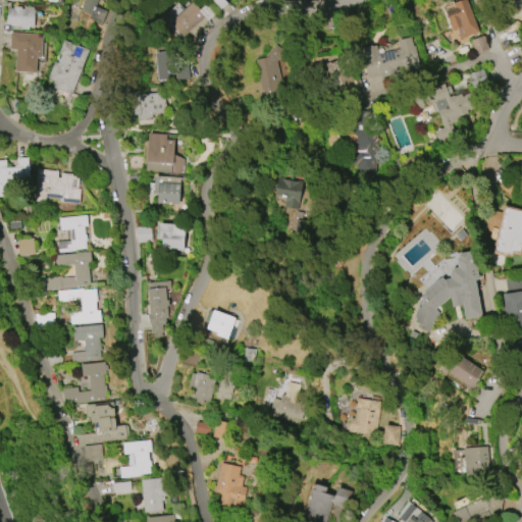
[(85,0),(98,0),(96,6),(107,10),(102,23),(88,17),(89,14),(81,11),(85,0)]
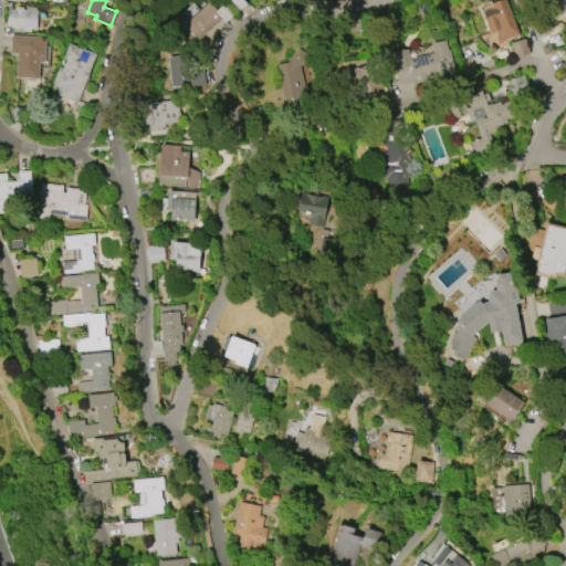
[(245,0),(248,2),(240,10),(231,0),(245,0)]
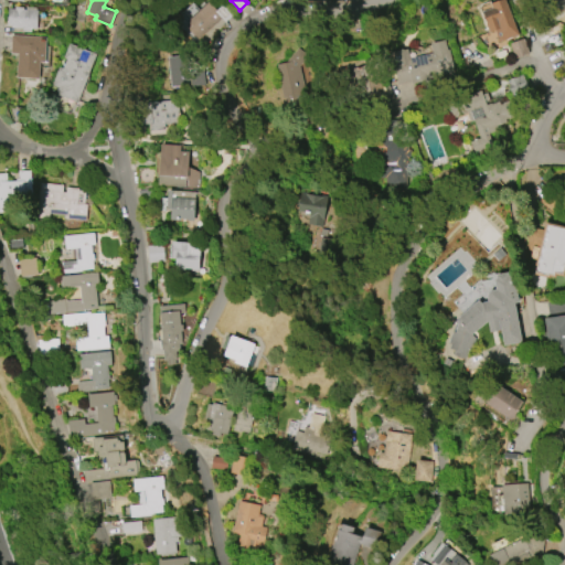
[(498,0),(504,0),(519,35),(499,42),(494,30),(489,32),(481,12),(492,8),(490,3),(498,0)]
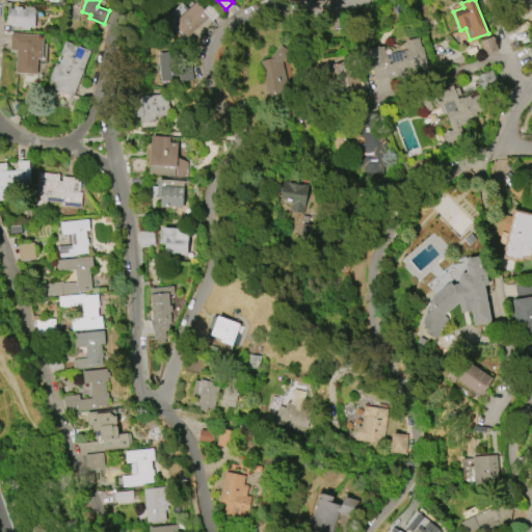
[(490,0),(496,10),(487,14),(481,0),(490,0)]
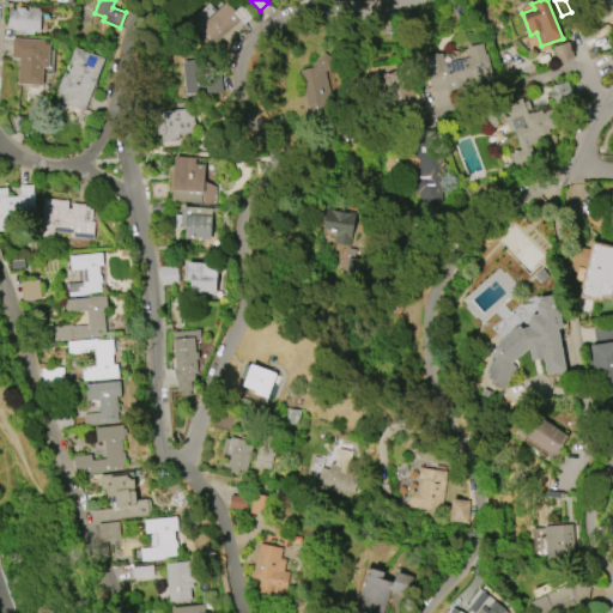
[(202,24),(226,1),(235,11),(241,5),(252,16),(243,24),(241,20),(219,41),(202,24)]
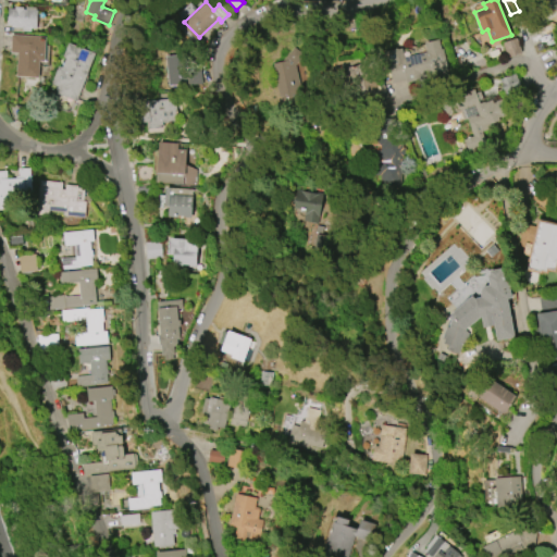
[(37,10),(36,28),(28,28),(28,31),(21,31),(22,27),(11,27),(11,25),(7,25),(9,8),(14,9),(14,7),(23,8),(23,9),(25,9),(25,7),(35,8),(35,10),(37,10)]
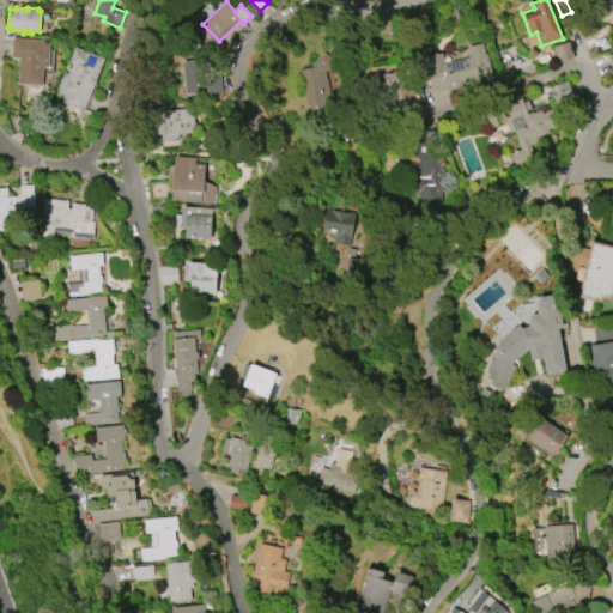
[(12,38),(49,41),(48,68),(43,67),(42,85),(17,84),(18,59),(11,58),(12,38)]
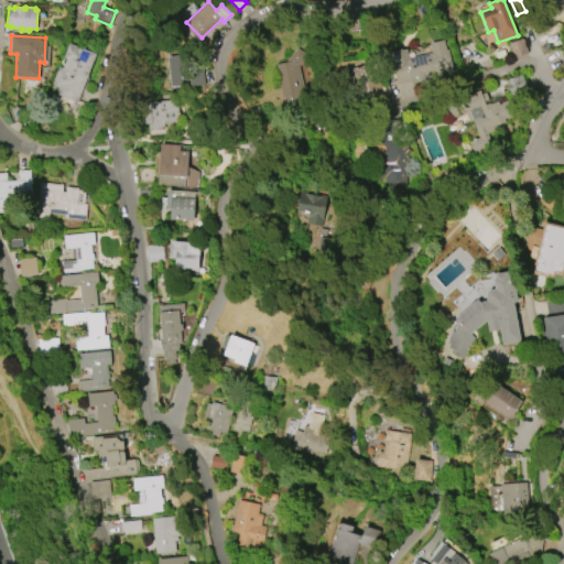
[(521,38),(528,53),(514,58),(508,44),(521,38)]
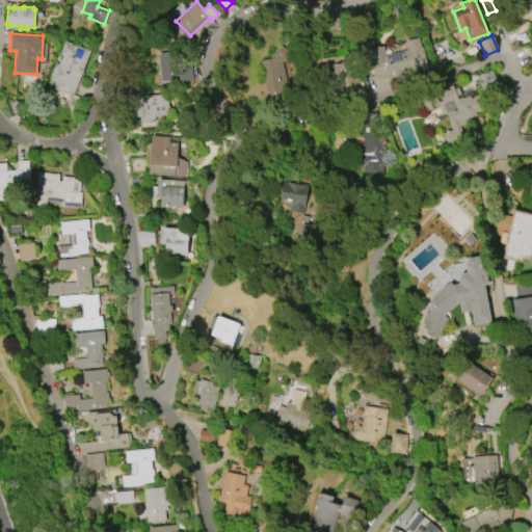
[(365,49),(383,45),(386,54),(406,50),(404,41),(419,37),(421,47),(423,46),(427,69),(404,73),(404,76),(388,80),(387,77),(373,80),(371,69),(369,69),(365,49)]
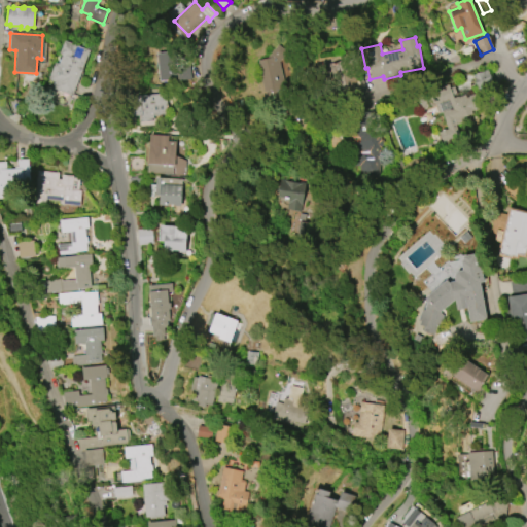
[(64,40),(89,50),(71,96),(53,89),(56,82),(47,79),(55,63),(58,64),(61,55),(59,54),(64,40)]
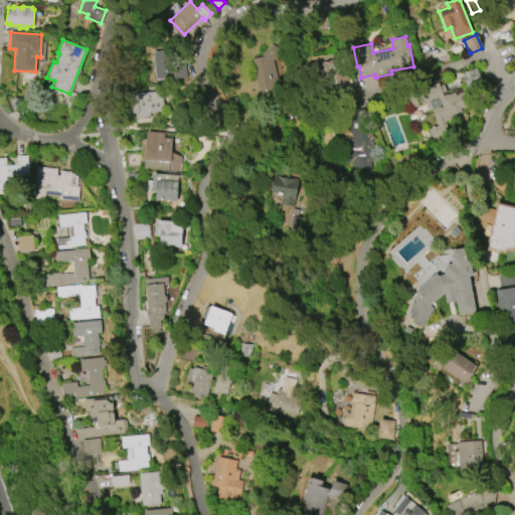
[(273,57),(279,56),(277,46),(261,49),(263,56),(251,58),(259,95),(280,90),(273,57)]
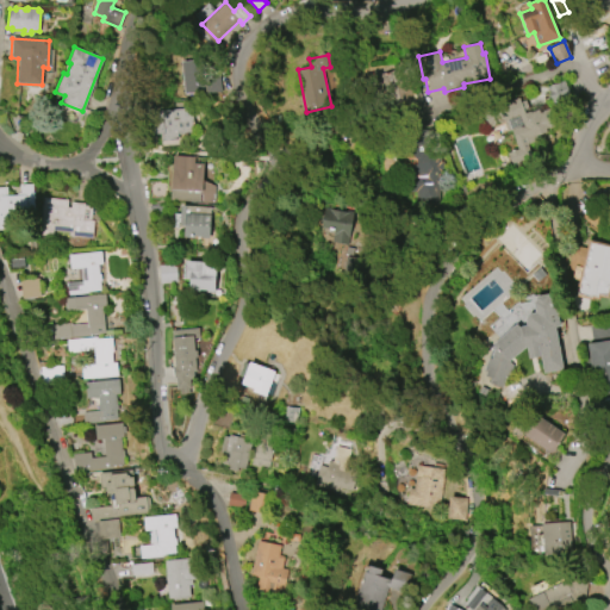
[(221,94),(219,67),(206,67),(206,60),(181,61),(184,95),(221,94)]
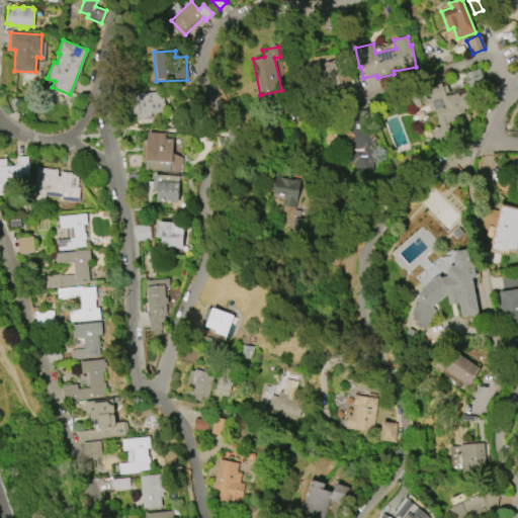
[(468,87),(484,84),(480,69),(464,73),(468,87)]
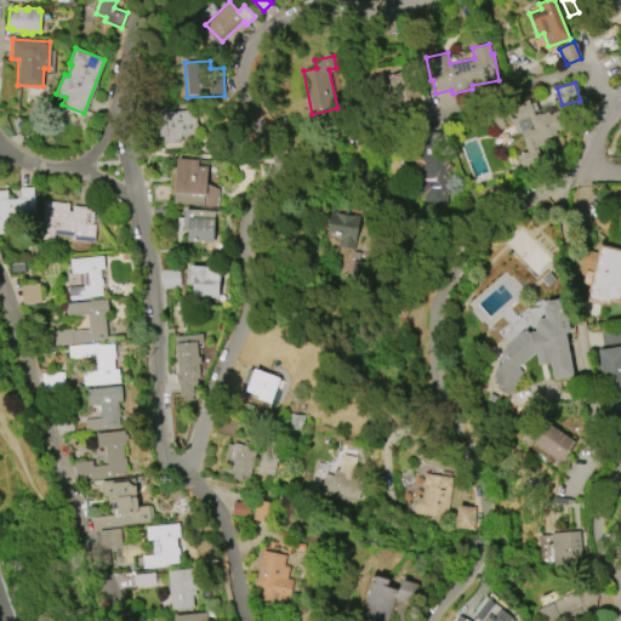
[(494,110),(497,129),(517,124),(524,153),(517,154),(519,167),(541,163),(537,146),(547,143),(546,136),(564,131),(559,109),(533,117),(529,102),(494,110)]
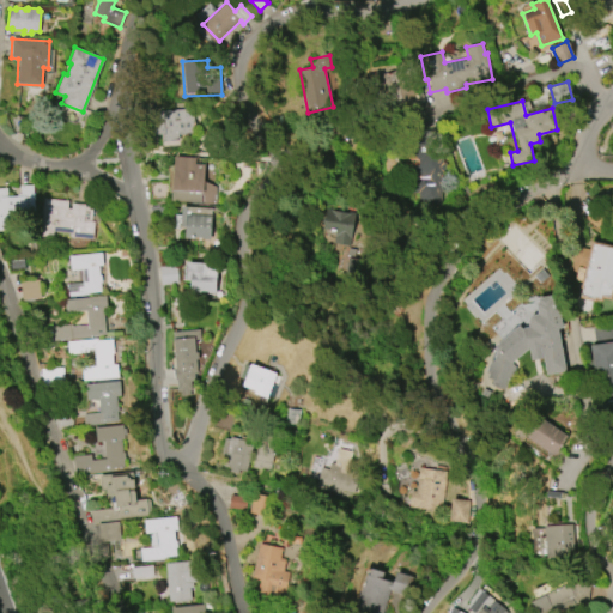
[(193,110),(156,111),(157,146),(168,146),(168,145),(180,145),(178,135),(194,135),(193,110)]
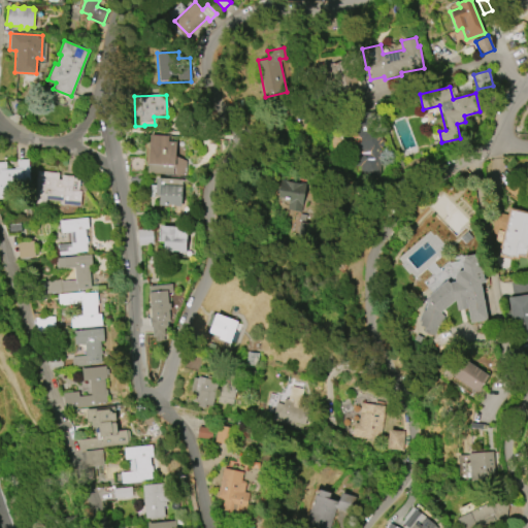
[(361,174),(384,172),(381,128),(358,129),(361,174)]
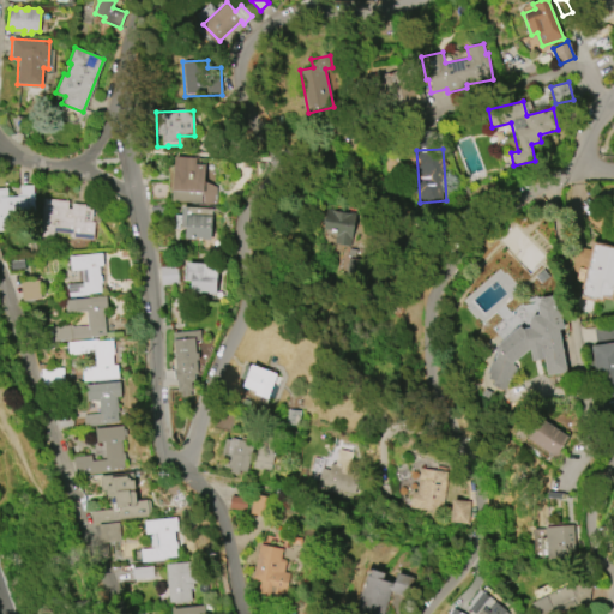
[(173,156),(194,157),(194,163),(204,164),(203,181),(216,187),(216,204),(170,202),(173,156)]
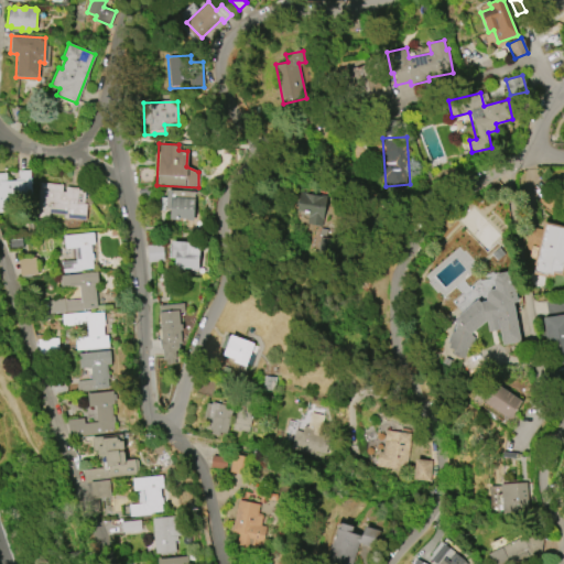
[(138,167),(153,166),(154,183),(139,184),(138,167)]
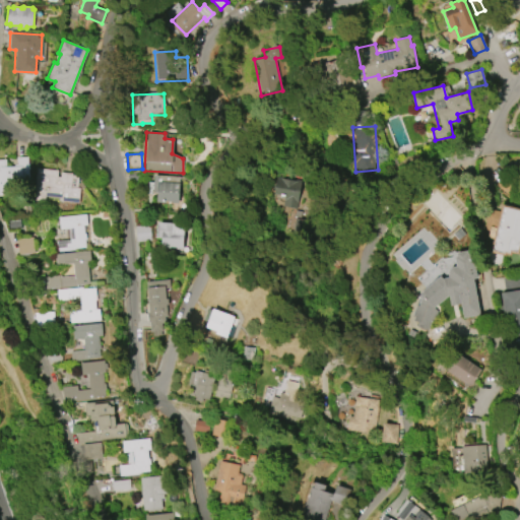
[(0,159),(0,195),(13,196),(13,188),(27,188),(26,157),(17,157),(17,167),(6,167),(6,159),(0,159)]
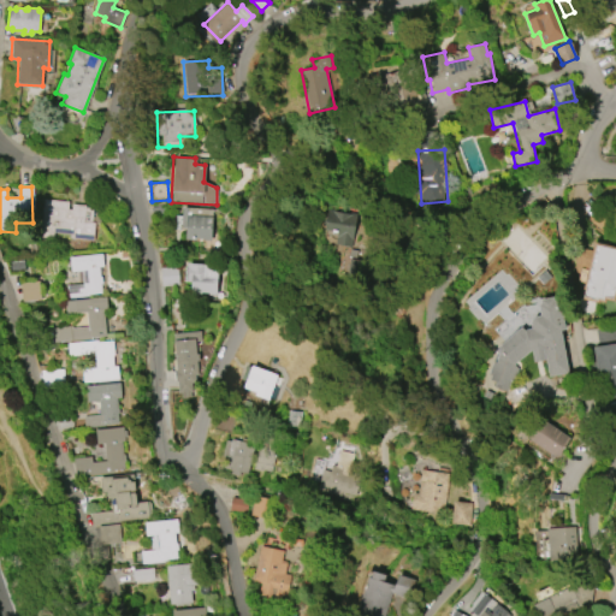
[(94,223),(93,241),(69,238),(69,235),(58,234),(58,232),(53,232),(52,240),(40,238),(43,199),(69,201),(67,209),(71,209),(71,203),(84,205),(84,207),(93,208),(92,221),(94,223)]
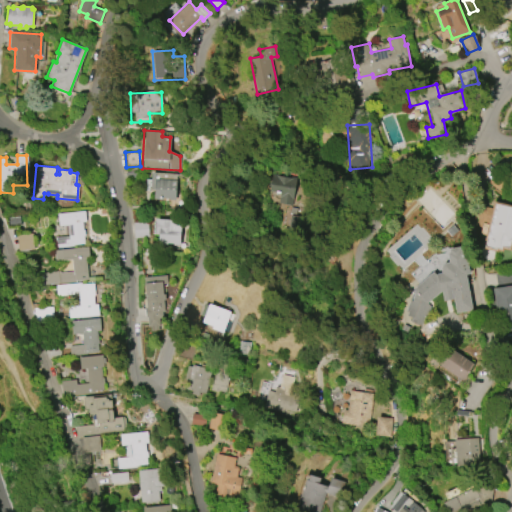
[(151,172),(178,173),(178,180),(176,180),(175,200),(169,200),(169,198),(163,198),(163,199),(154,199),(154,189),(150,189),(151,172)]
